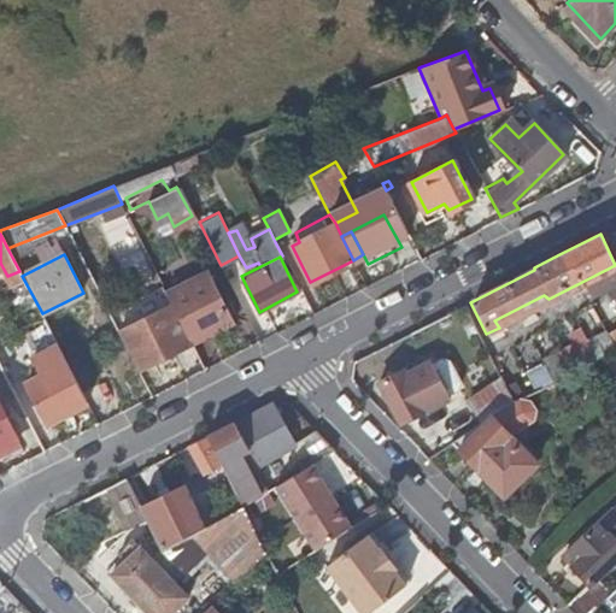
[(174,305),(193,341),(230,320),(205,272),(166,292),(174,305)]
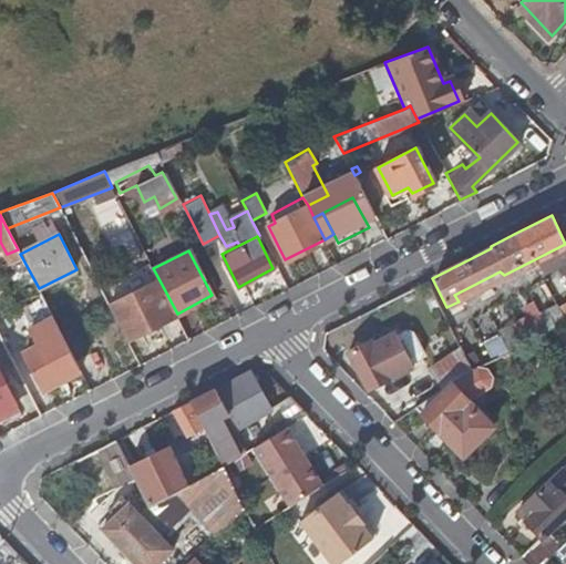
[(110,306),(126,340),(177,314),(160,280),(110,306)]
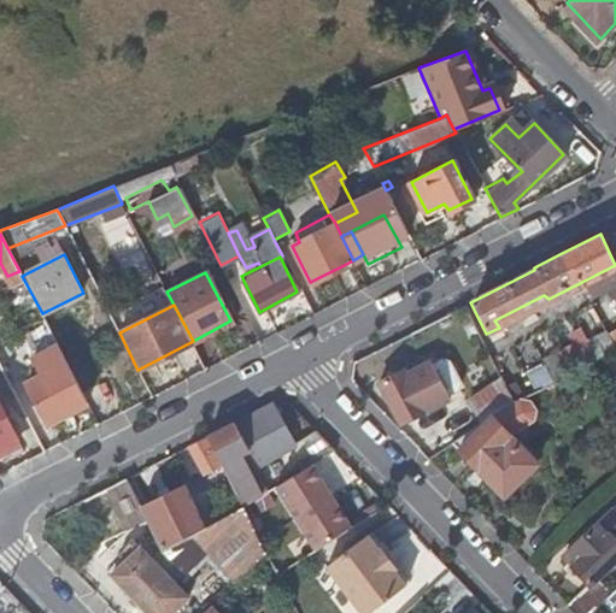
[(47,322),(25,331),(34,351),(56,342),(47,322)]
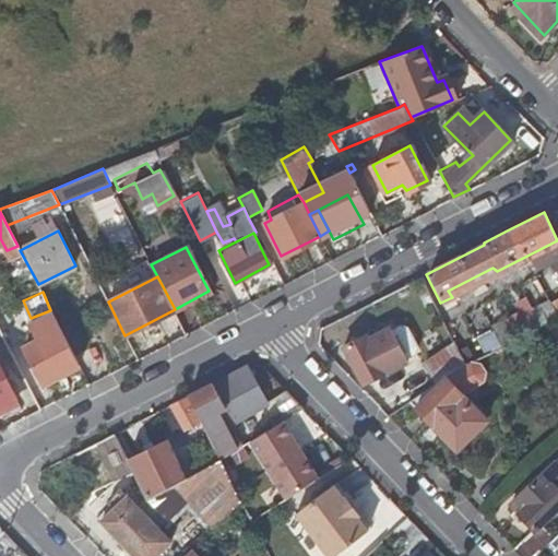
[(518,333),(542,321),(531,297),(507,309),(518,333)]
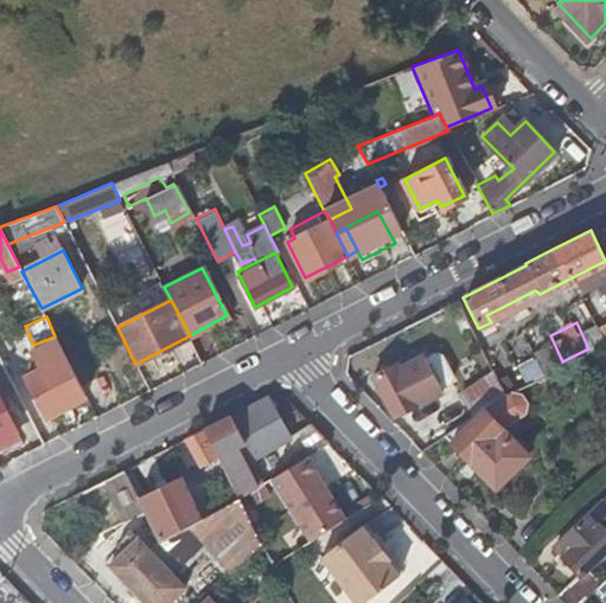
[(32,351),(42,367),(65,355),(56,338),(32,351)]
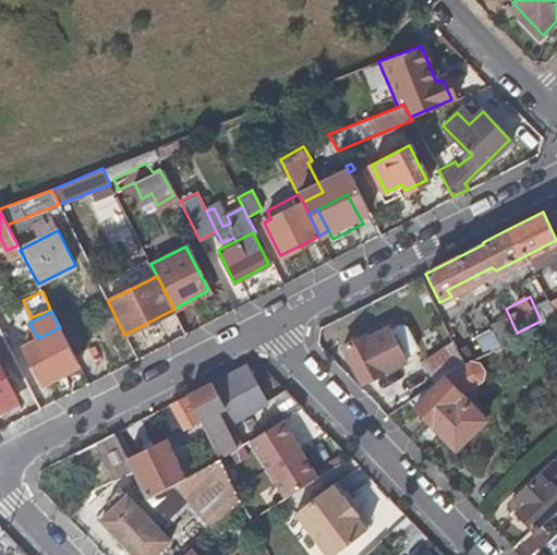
[(387,329),(400,358),(410,352),(413,346),(404,327),(397,324),(387,329)]
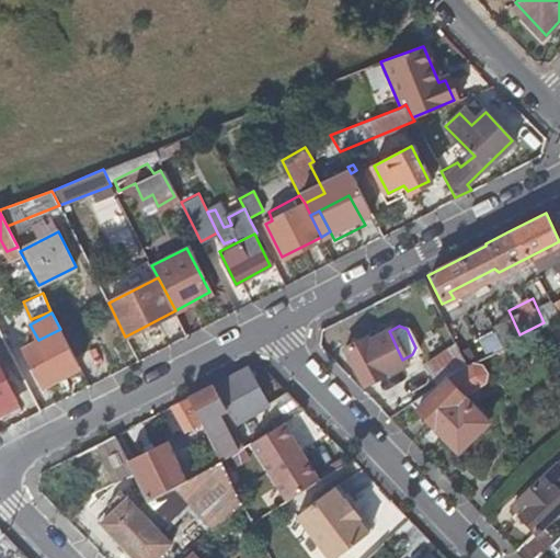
[(40,384),(79,365),(60,329),(38,340),(22,346),(40,384)]
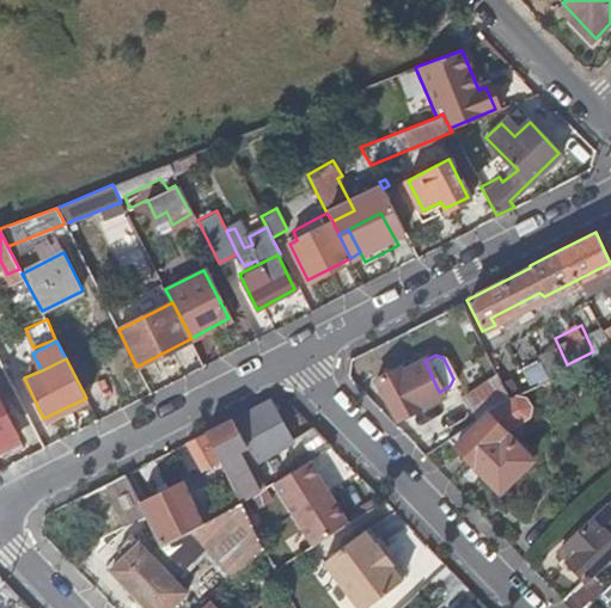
[(544,358),(525,367),(533,385),(553,376),(544,358)]
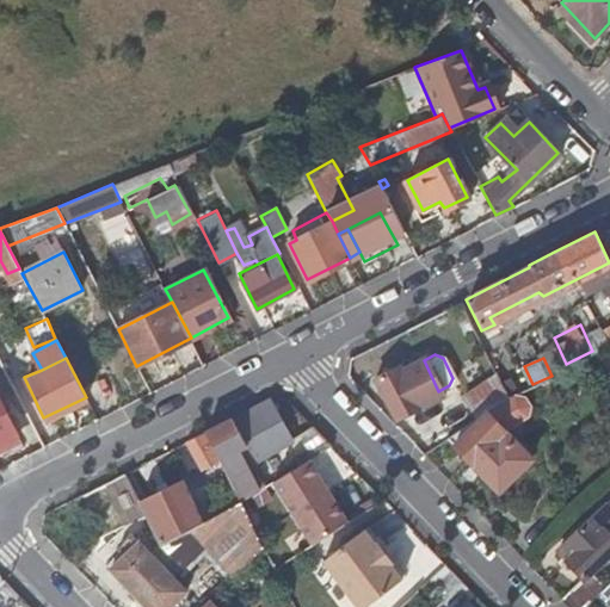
[(439,394),(438,391),(424,360),(423,359),(399,371),(396,369),(375,379),(393,417),(439,394)]
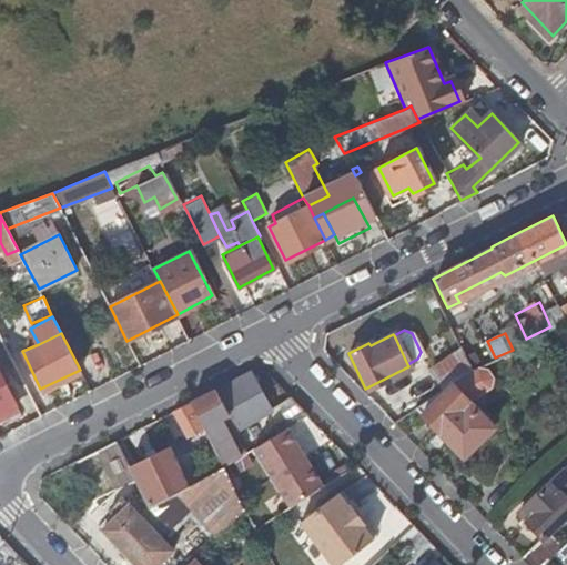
[(451,381),(471,365),(461,345),(433,367),(444,384),(451,381)]
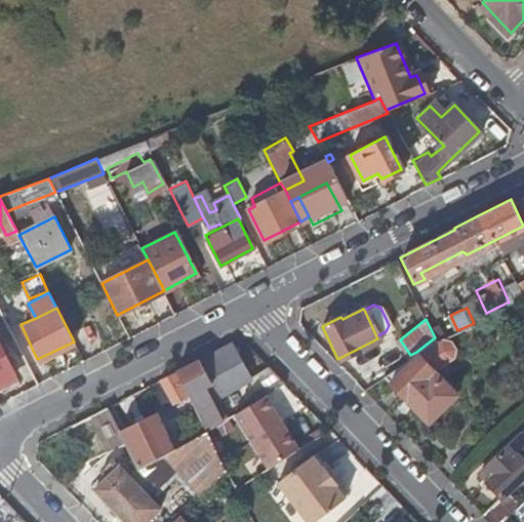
[(266,394),(285,382),(270,366),(250,377),(231,342),(175,371),(195,409),(240,385),(250,403),(266,394)]
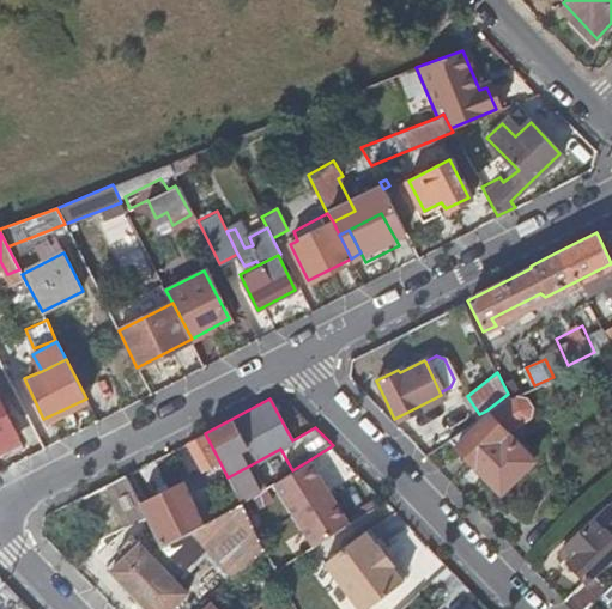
[(0,442),(16,434),(0,401),(0,442)]
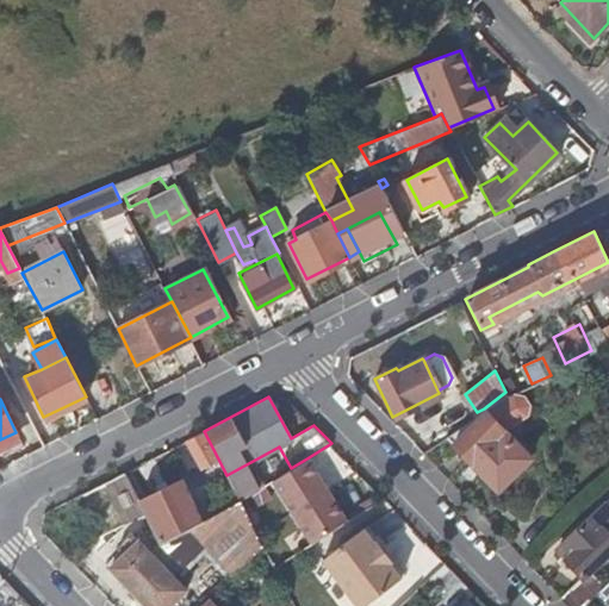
[(498,487),(529,455),(484,408),(477,412),(447,435),(498,487)]
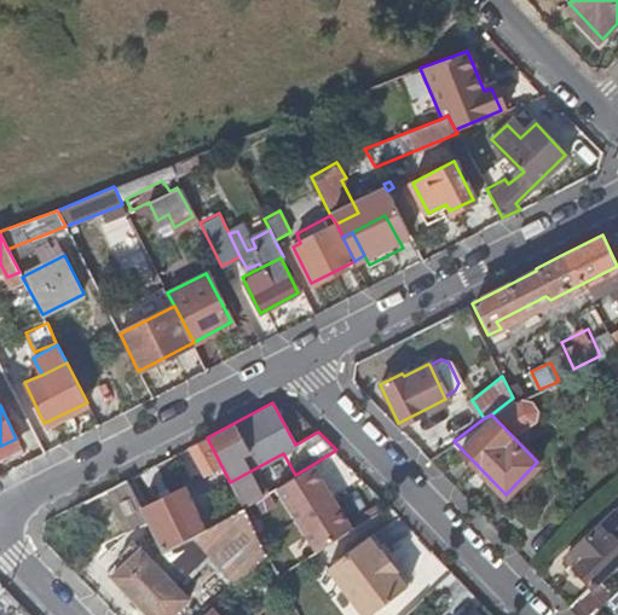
[(207,437),(189,446),(213,491),(230,482),(207,437)]
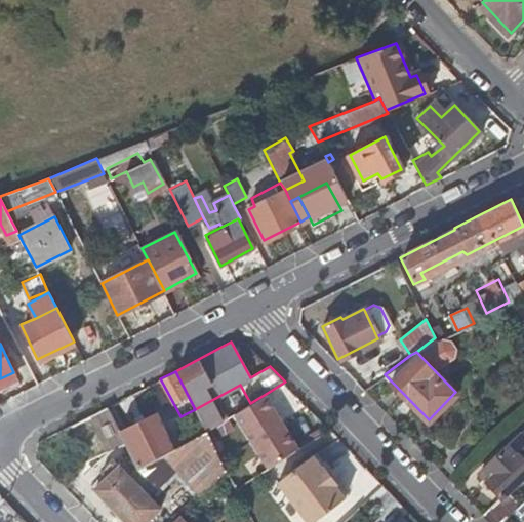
[(266,394),(235,413),(269,467),(298,447),(266,394)]
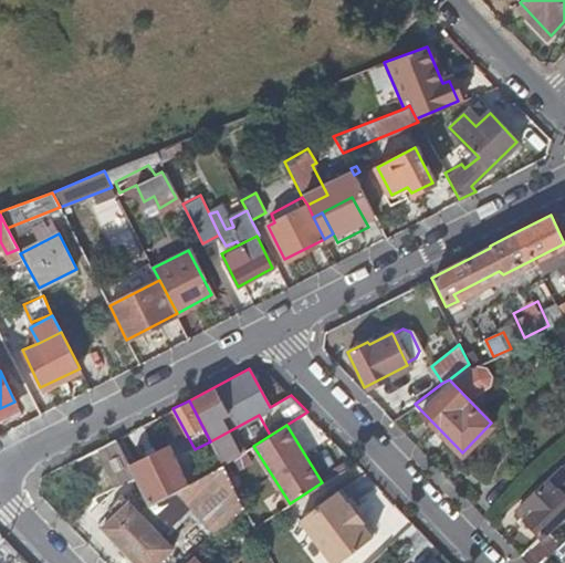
[(170,446),(132,465),(148,503),(176,489),(190,482),(170,446)]
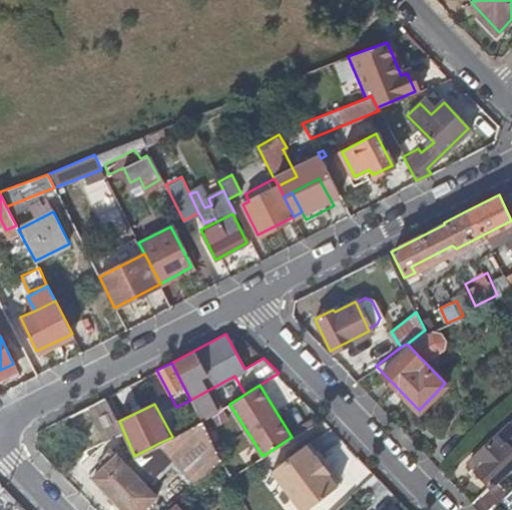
[(159,443),(193,481),(219,457),(201,421),(172,437),(159,443)]
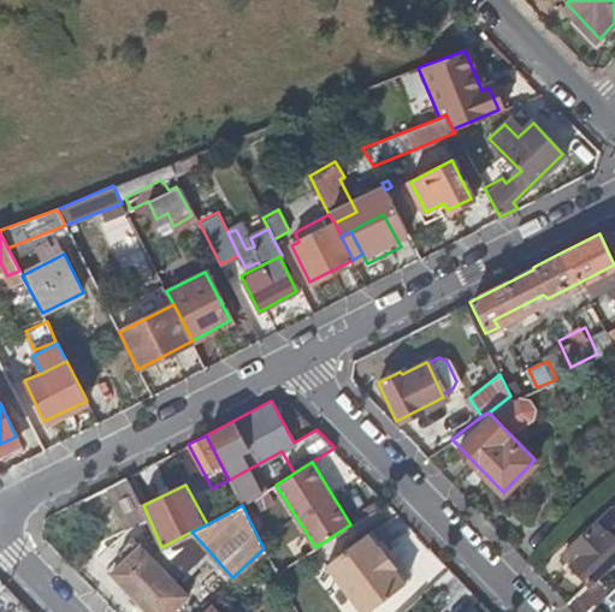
[(573,611),(587,611),(609,592),(593,575),(614,554),(614,540),(597,521),(567,548),(577,558),(569,564),(586,581),(563,601),(573,611)]
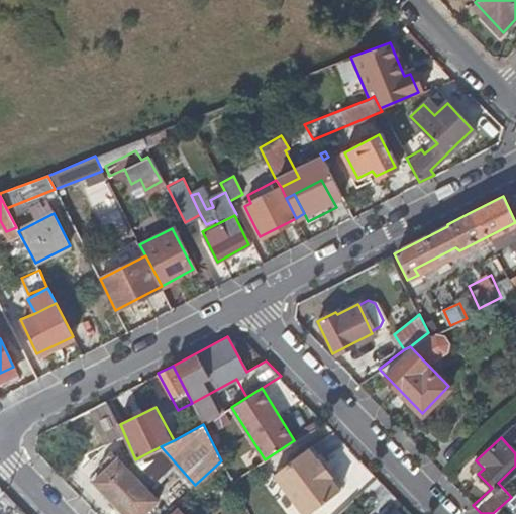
[(308,449),(277,479),(310,513),(316,513),(344,488),(333,476),(335,474),(321,459),(319,461),(308,449)]
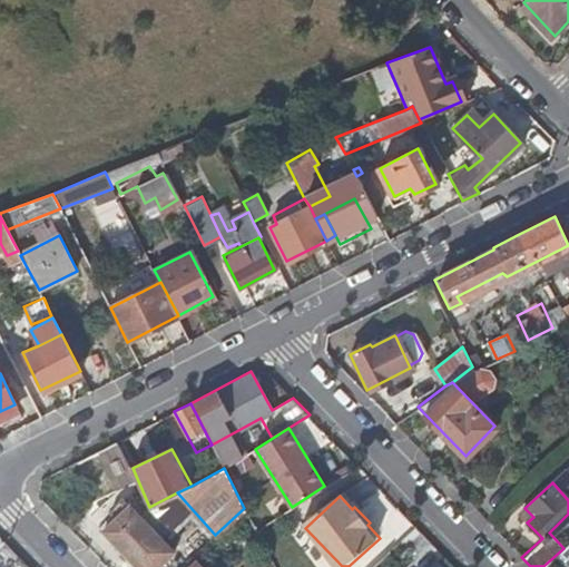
[(130,504),(102,529),(138,566),(155,566),(174,548),(130,504)]
